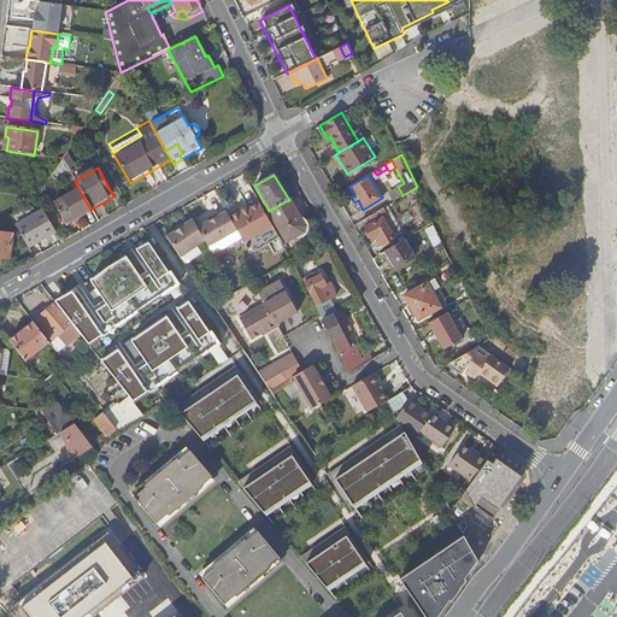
[(403,195),(398,187),(388,194),(392,203),(401,197),(403,195)]
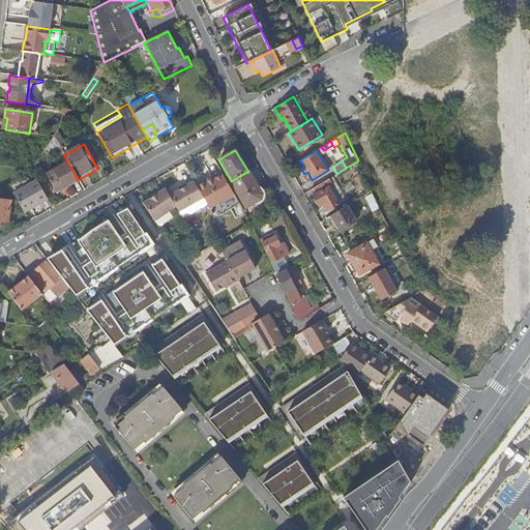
[(76,176),(67,162),(45,174),(57,195),(79,182),(78,180),(76,176)]
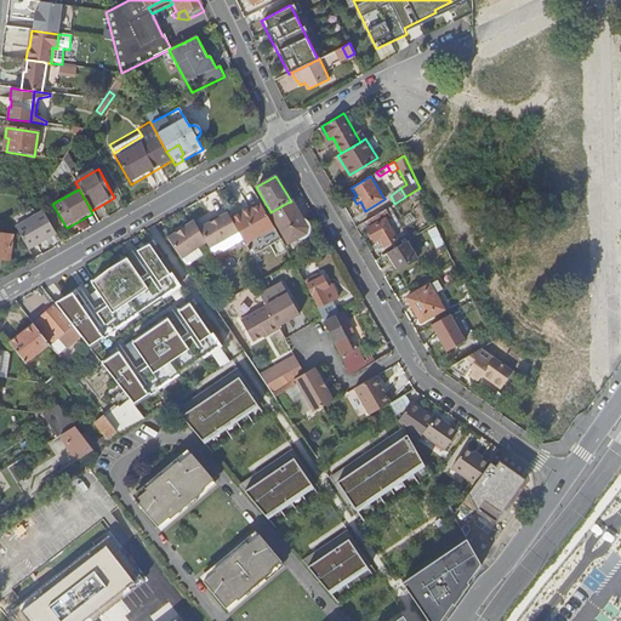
[(405,197),(404,198),(412,215),(426,208),(417,189),(405,197)]
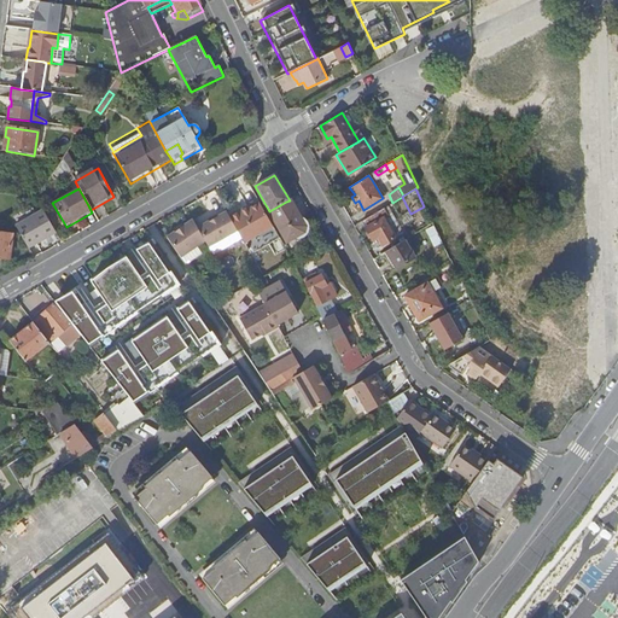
[(290,200),(286,202),(297,220),(301,219),(290,200)]
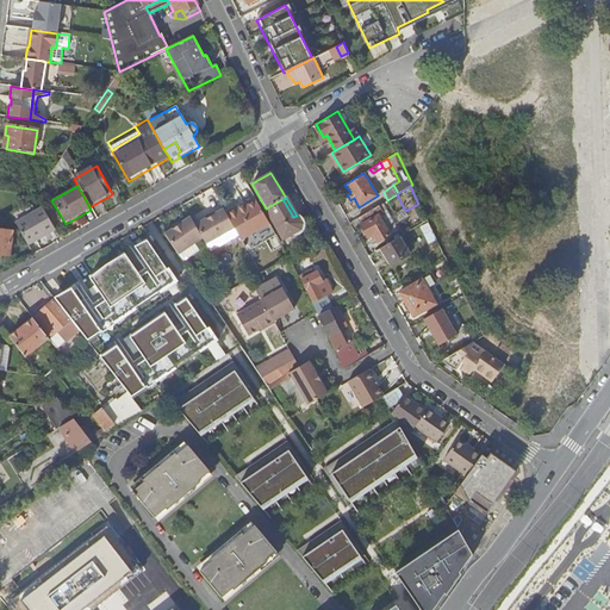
[(282,199),(266,209),(284,240),(304,228),(297,216),(293,217),(282,199)]
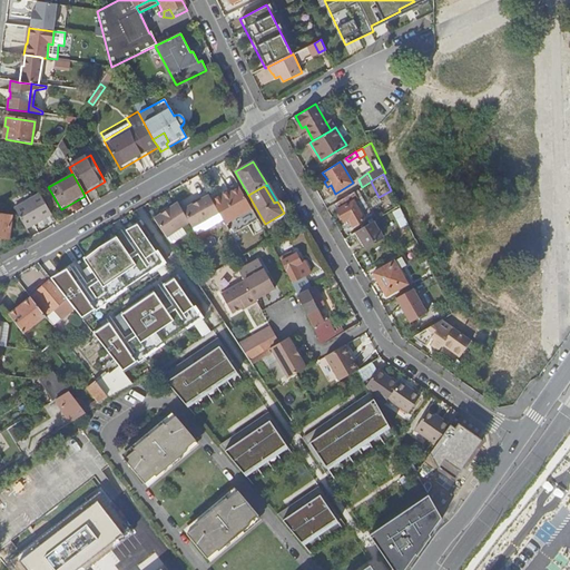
[(252,208),(239,187),(229,193),(223,196),(222,194),(212,199),(219,213),(226,224),(252,208)]
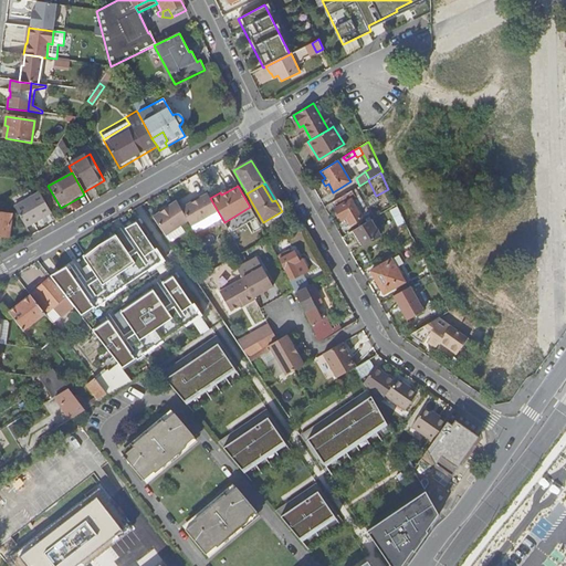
[(352,190),(332,202),(337,211),(334,212),(337,218),(339,217),(342,219),(346,217),(350,224),(363,218),(360,215),(363,212),(359,208),(357,209),(352,200),(356,197),(352,190)]
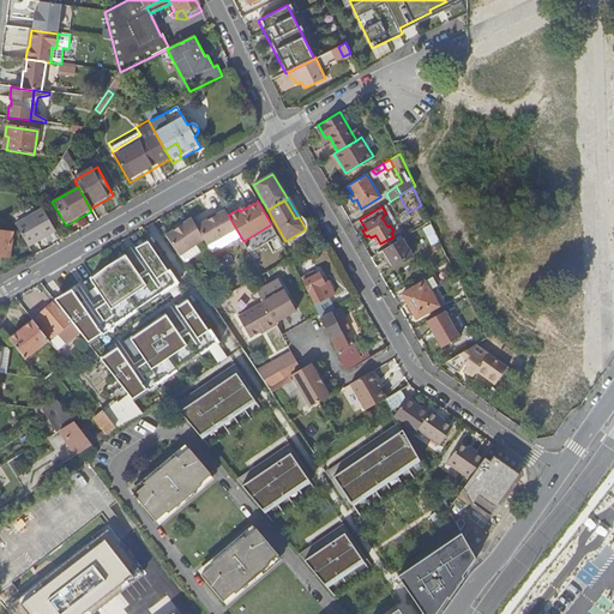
[(223,208),(194,224),(208,246),(236,229),(228,215),(223,208)]
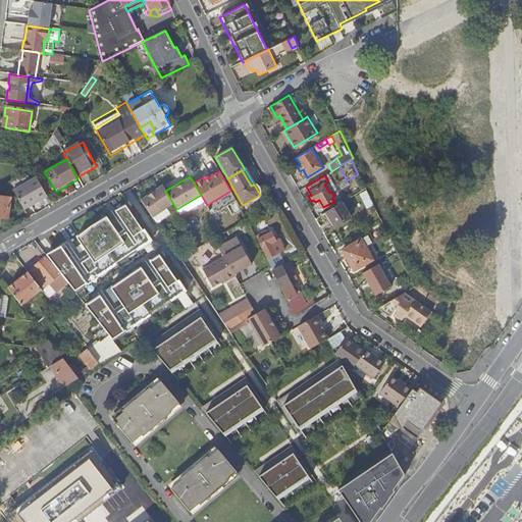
[(12,192),(22,209),(47,196),(37,177),(12,192)]
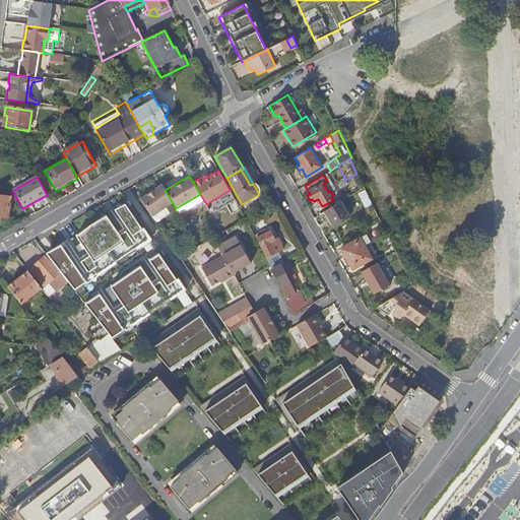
[(165,190),(161,183),(139,198),(152,216),(173,203),(165,190)]
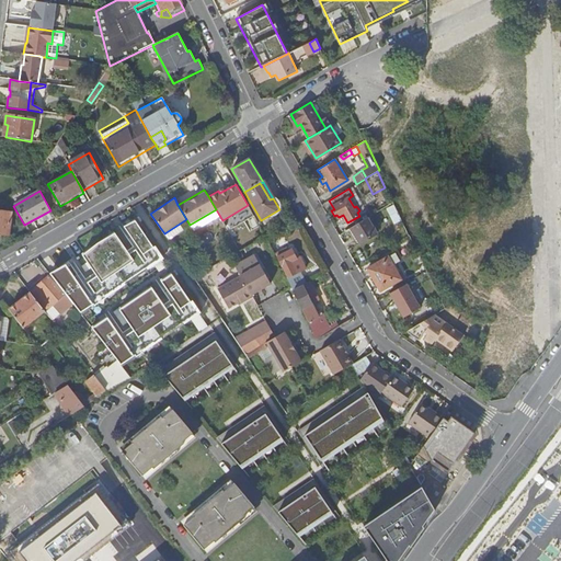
[(404,227),(397,209),(391,213),(399,229),(404,227)]
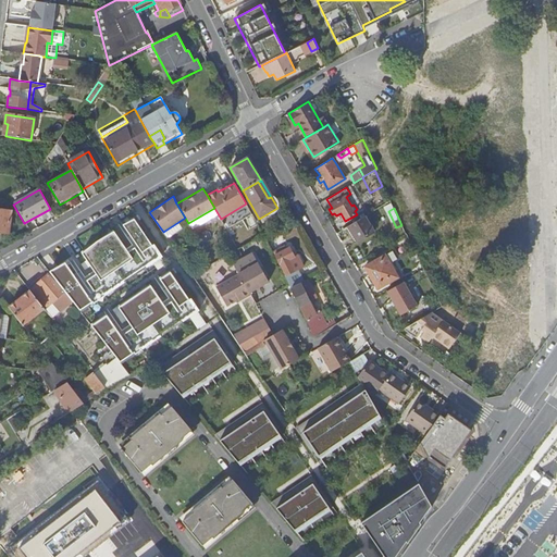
[(0,232),(8,234),(11,211),(0,210),(0,232)]
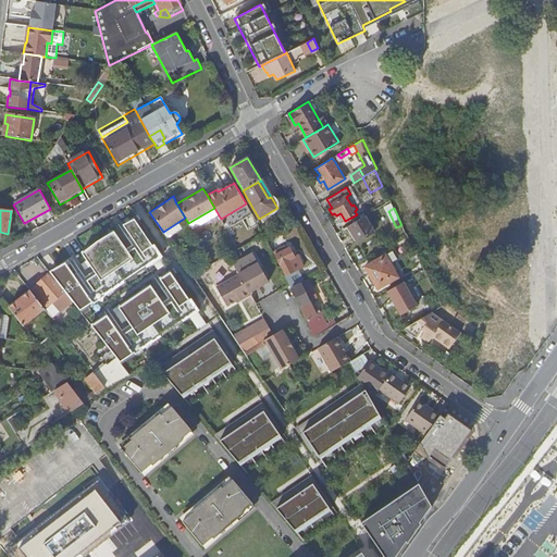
[(363,215),(348,226),(357,242),(373,232),(363,215)]
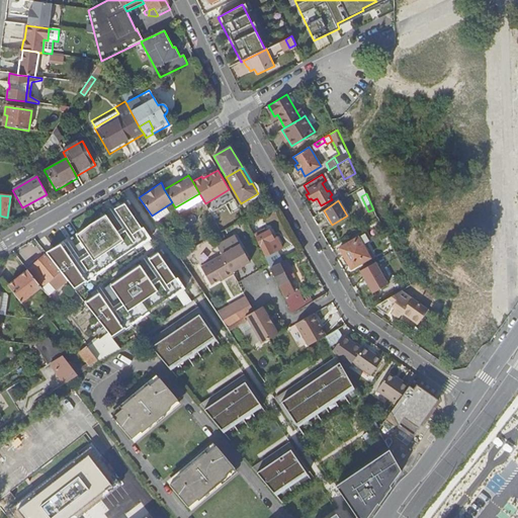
[(148,239),(124,203),(114,209),(127,229),(119,235),(106,216),(91,224),(76,236),(89,255),(80,261),(86,269),(84,271),(64,243),(46,253),(50,259),(67,280),(74,289),(148,239)]
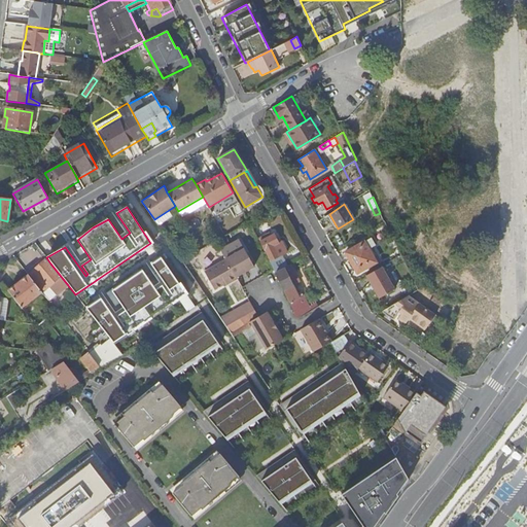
[(266,237),(258,240),(259,241),(264,249),(272,267),(273,270),(275,274),(285,268),(287,267),(282,257),(287,254),(281,243),(278,244),(274,236),(267,239),(266,237)]
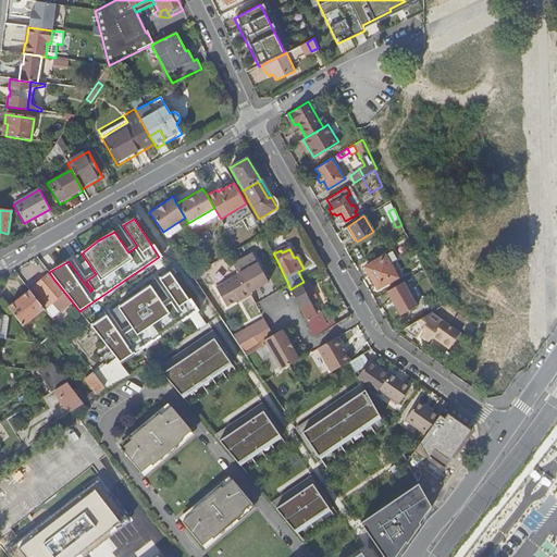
[(385,255),(366,268),(376,286),(386,280),(388,283),(399,277),(385,255)]
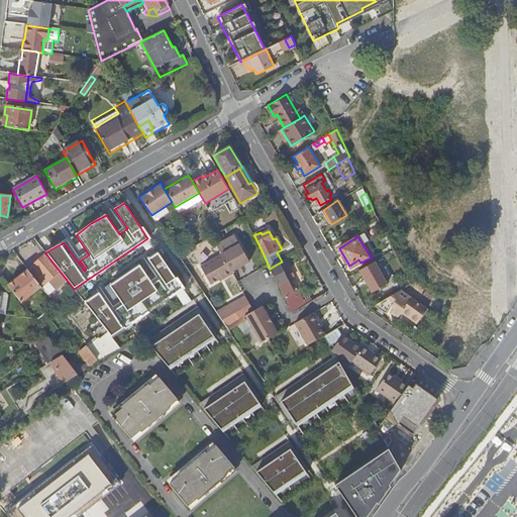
[(239,243),(221,253),(230,270),(236,266),(237,268),(249,262),(239,243)]
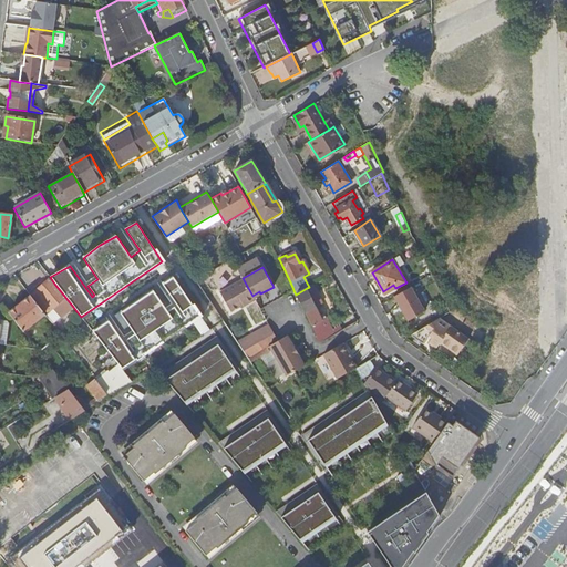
[(50,277),(49,276),(45,278),(48,281),(49,280),(52,285),(54,284),(50,277)]
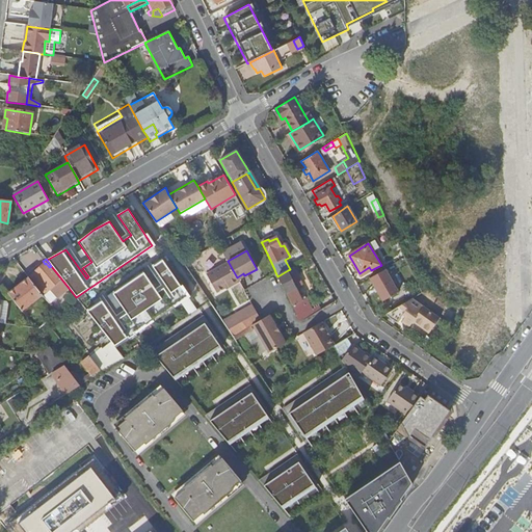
[(113,345),(114,346),(188,297),(162,259),(153,266),(167,287),(158,293),(144,273),(113,293),(128,314),(120,320),(126,328),(123,330),(102,300),(86,311),(113,345)]
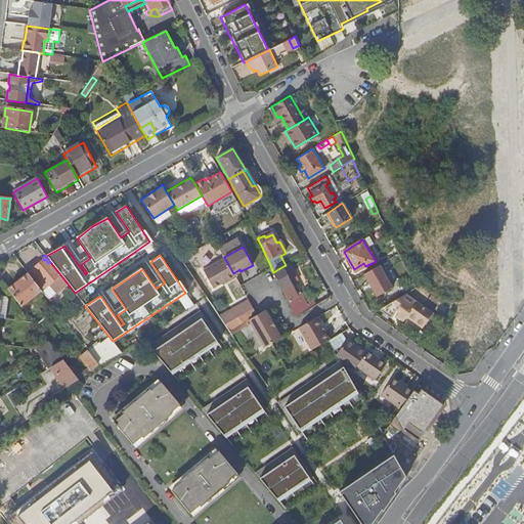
[(233,273),(224,258),(204,270),(214,288),(226,280),(226,281),(235,276),(234,275),(233,273)]
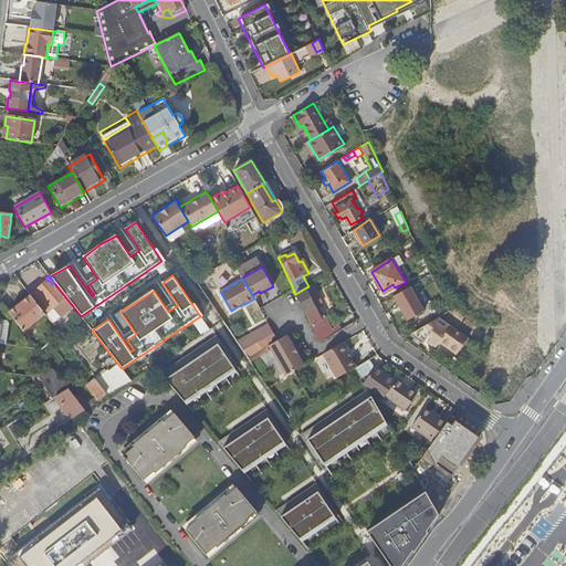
[(48,281),(30,295),(31,296),(44,314),(45,315),(54,307),(58,313),(61,316),(73,306),(54,283),(52,284),(49,280),(48,281)]
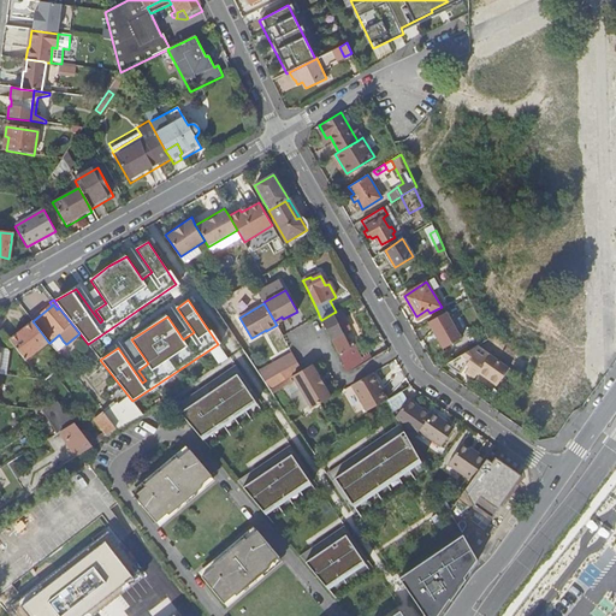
[(362,365),(363,365),(355,347),(350,349),(342,335),(350,330),(339,309),(338,311),(337,311),(336,312),(333,313),(321,320),(326,330),(338,353),(348,373),(357,368),(362,365)]
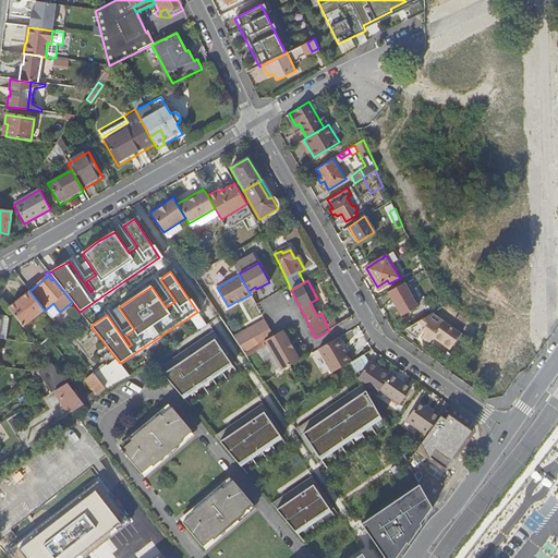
[(387,280),(377,287),(379,290),(389,283),(387,280)]
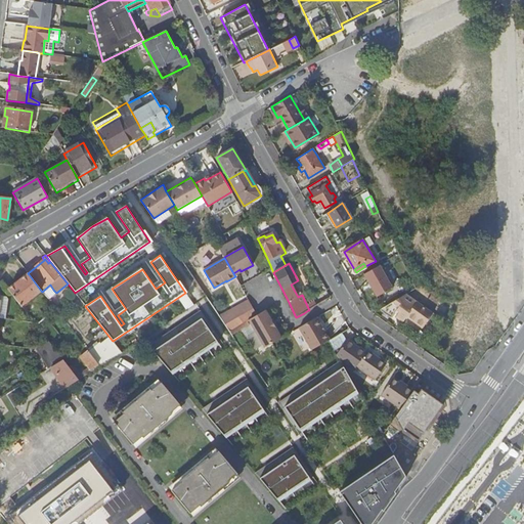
[(380,265),(362,275),(376,298),(393,287),(380,265)]
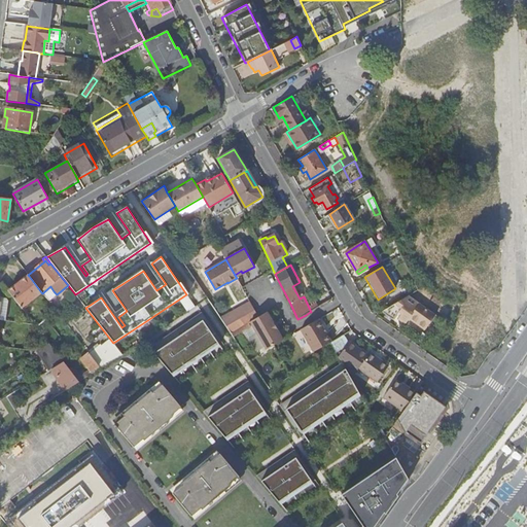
[(41,292),(29,276),(19,283),(31,301),(41,292)]
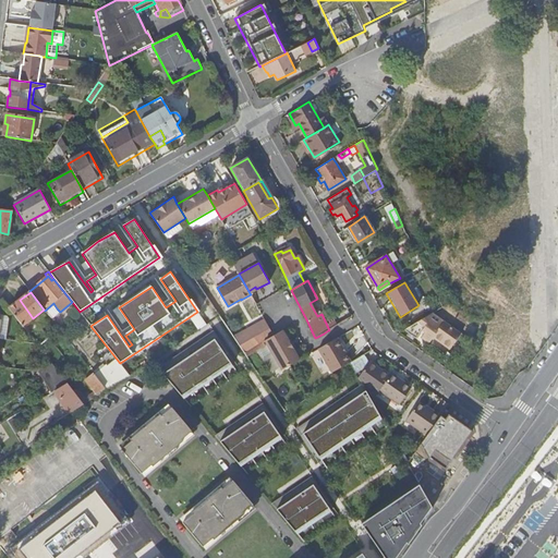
[(33,318),(20,300),(9,308),(23,326),(33,318)]
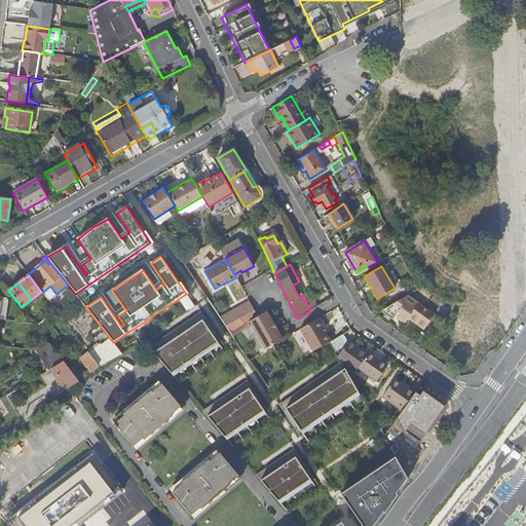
[(50,286),(42,293),(45,297),(53,291),(50,286)]
